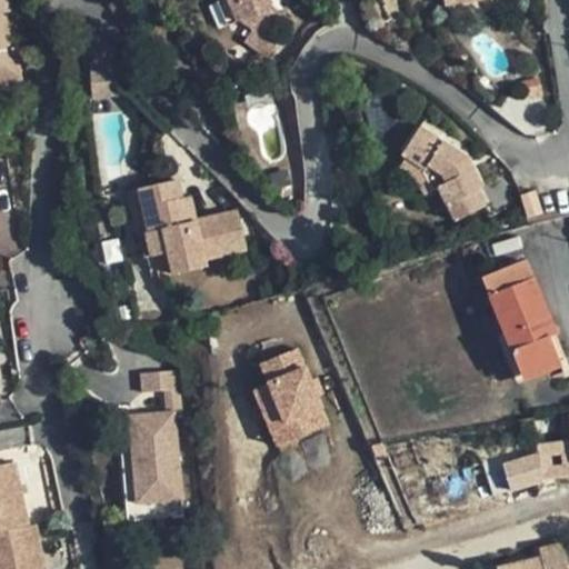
[(0,0),(0,82),(21,79),(8,0),(0,0)]
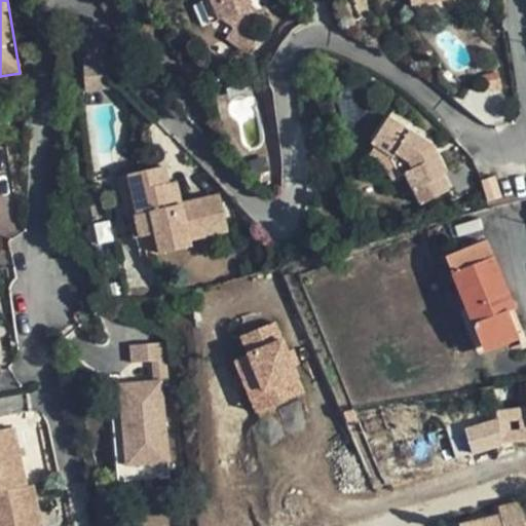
[(211,25),(220,21),(211,0),(205,0),(200,2),(211,25)]
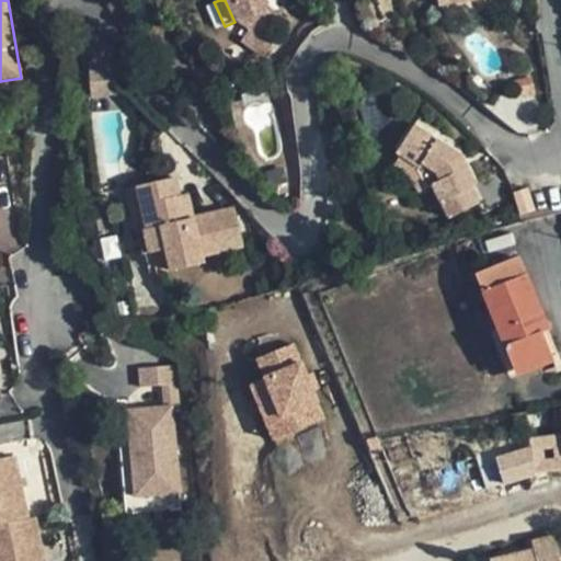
[(238,21),(251,30),(262,37),(278,15),(268,8),(265,0),(225,0),(235,22),(238,21)]
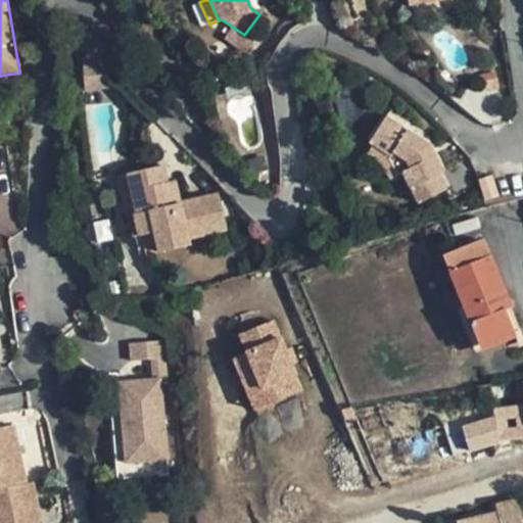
[(254,42),(244,35),(234,28),(227,39),(246,52),(254,42)]
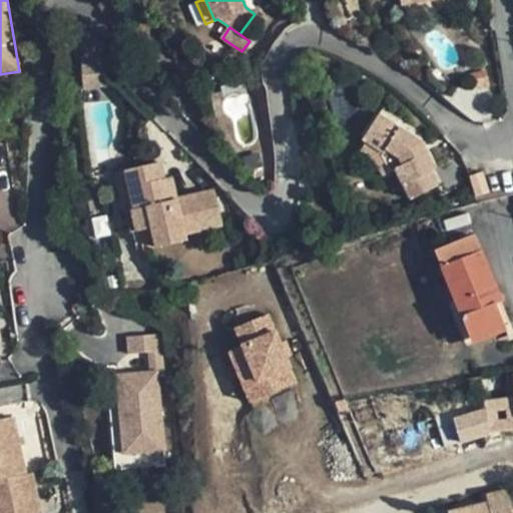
[(475,92),(490,88),(487,77),(472,80),(475,92)]
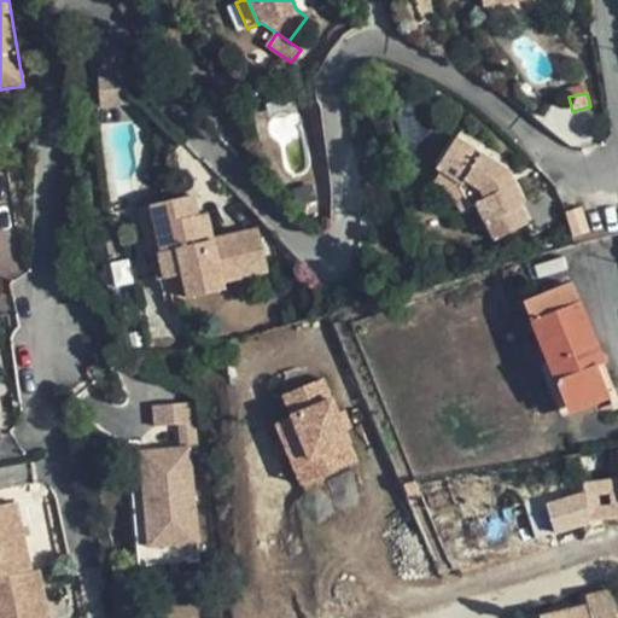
[(437,168),(441,172),(464,184),(460,188),(471,209),(477,204),(495,242),(528,225),(518,208),(524,205),(508,174),(455,139),(437,168)]
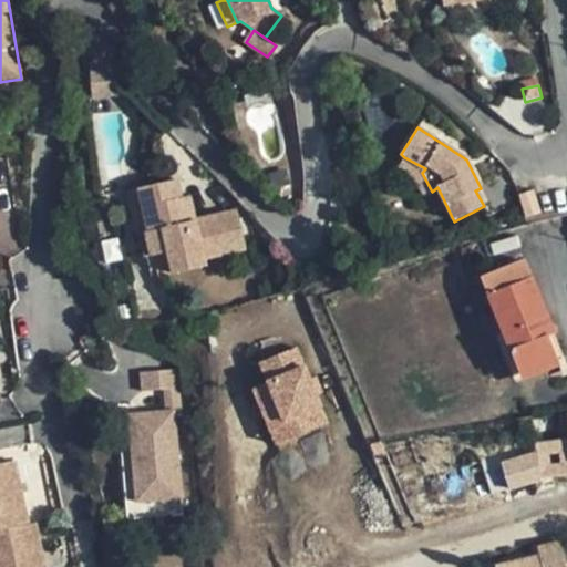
[(424,196),(432,192),(422,173),(425,168),(404,157),(398,168),(414,178),(424,196)]
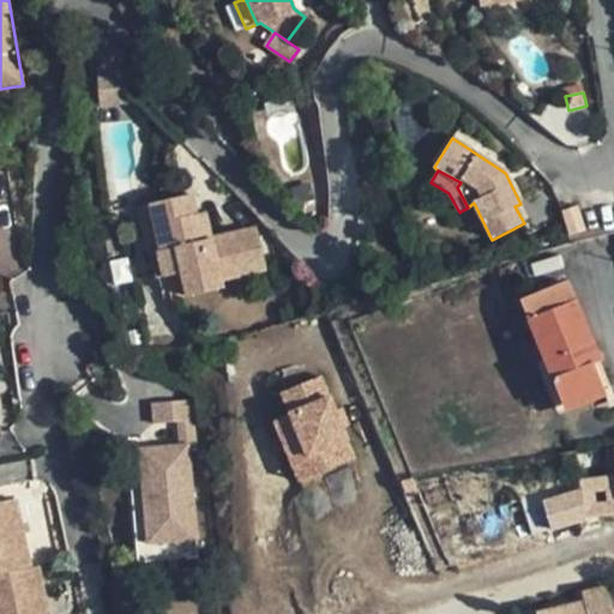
[(256,227),(211,236),(211,239),(203,241),(196,215),(192,196),(139,208),(149,252),(158,251),(164,277),(182,274),(187,298),(226,288),(224,283),(268,271),(256,227)]
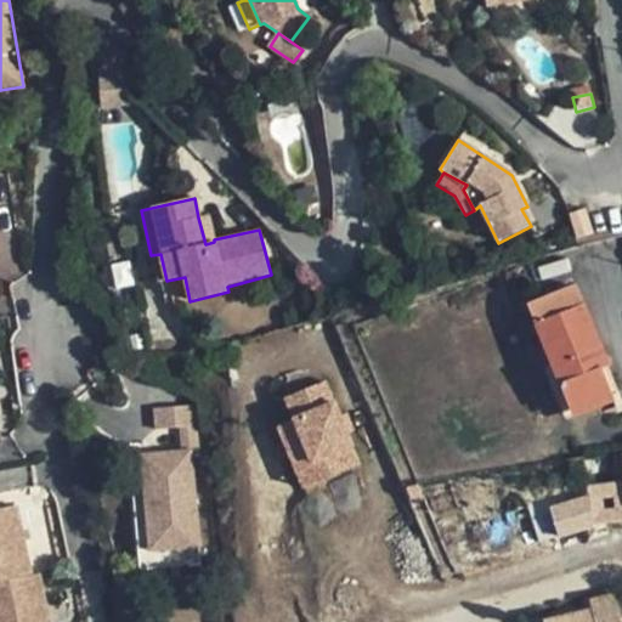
[(570,214),(578,238),(593,235),(584,209),(570,214)]
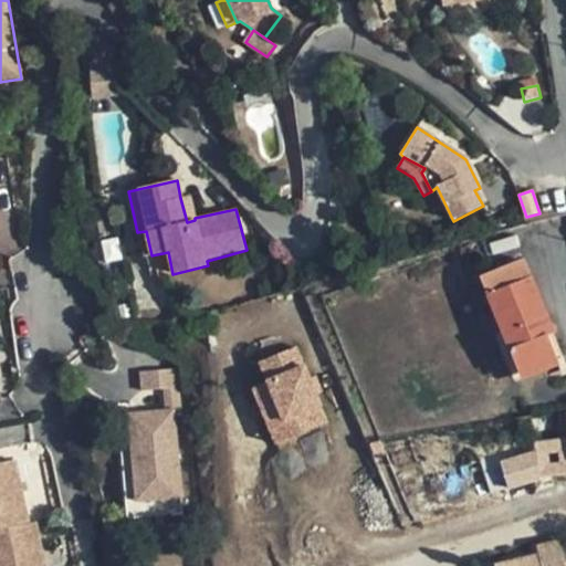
[(180,198),(187,222),(195,220),(195,218),(189,196),(180,198)]
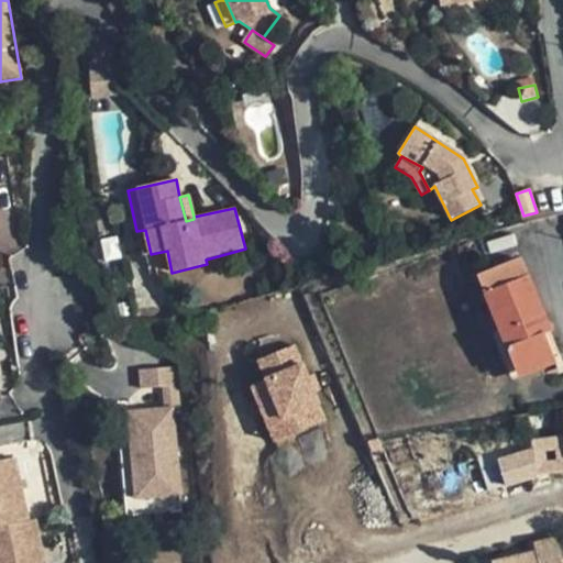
[(478,276),(516,371),(553,356),(543,334),(550,331),(521,258),(478,276)]
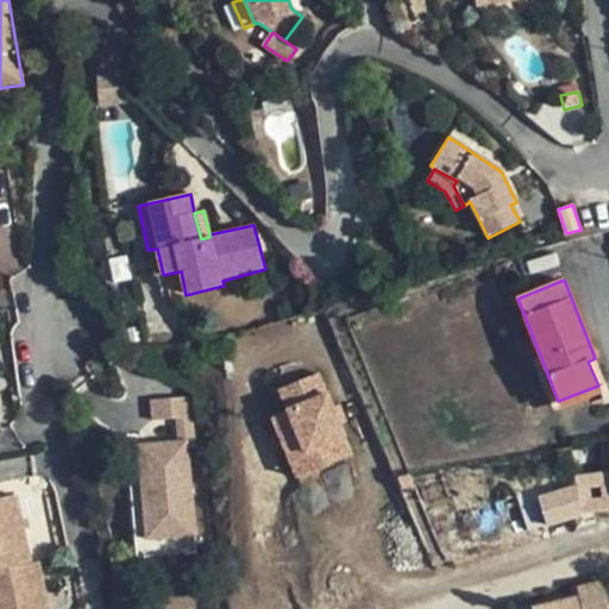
[(319,366),(280,384),(288,407),(313,468),(352,450),(319,366)]
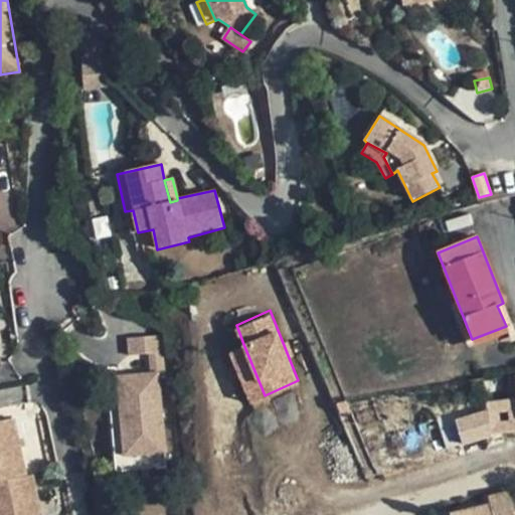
[(508,333),(506,326),(472,339),(475,347),(508,333)]
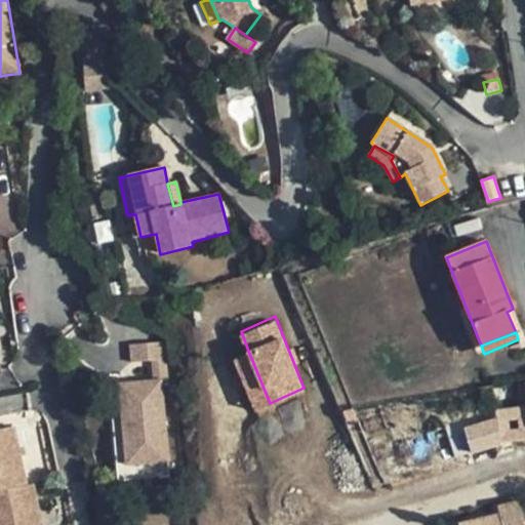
[(153,361),(165,361),(164,342),(130,346),(132,363),(153,361)]
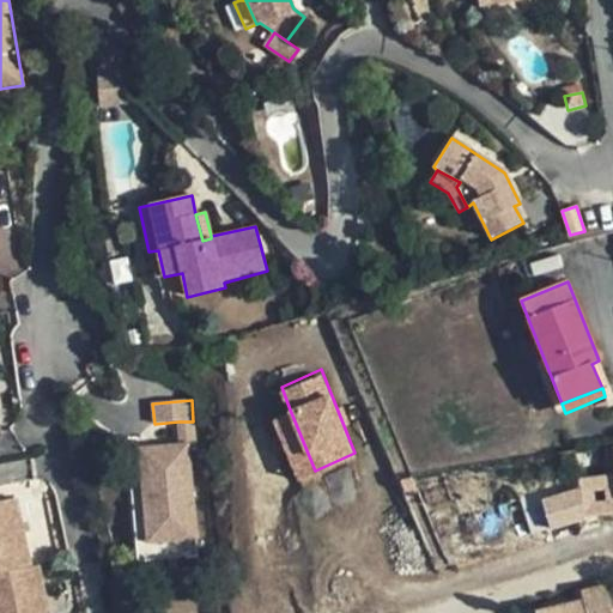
[(290,410),(275,416),(301,478),(315,471),(290,410)]
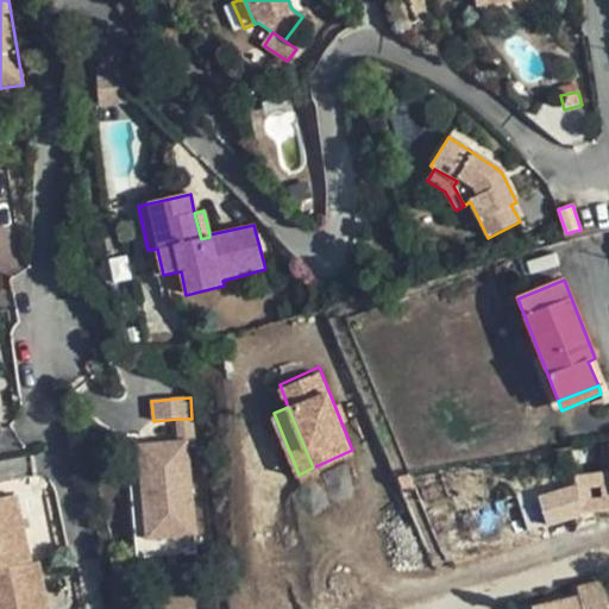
[(192,419),(177,419),(180,443),(139,446),(143,494),(152,494),(156,539),(195,535),(188,443),(194,443),(192,419)]
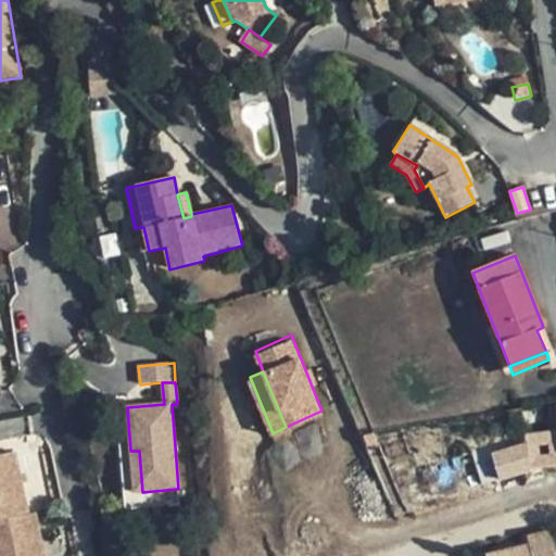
[(547,477),(555,475),(555,411),(523,415),(547,477)]
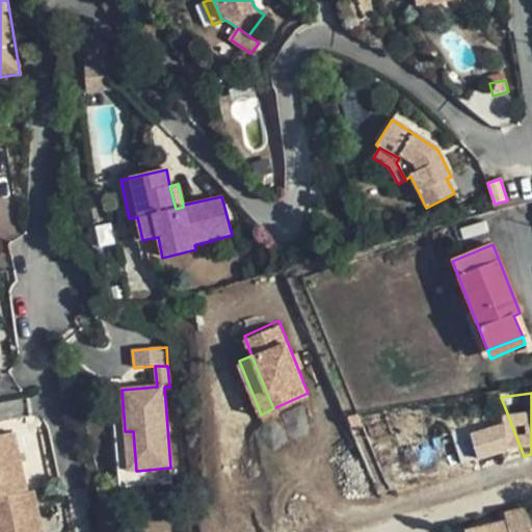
[(128,472),(136,471),(133,431),(125,431),(128,472)]
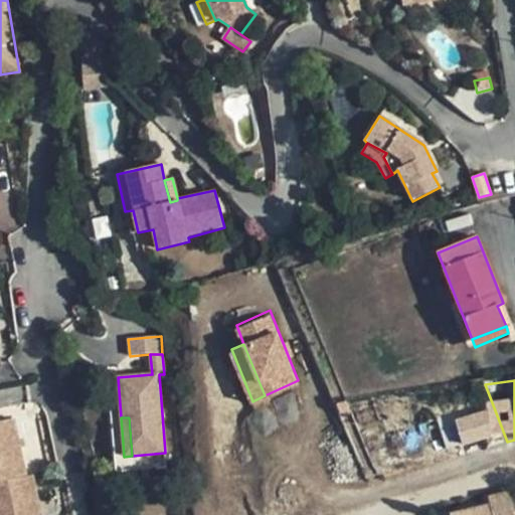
[(14,419),(0,421),(0,514),(40,514),(32,475),(26,477),(14,419)]
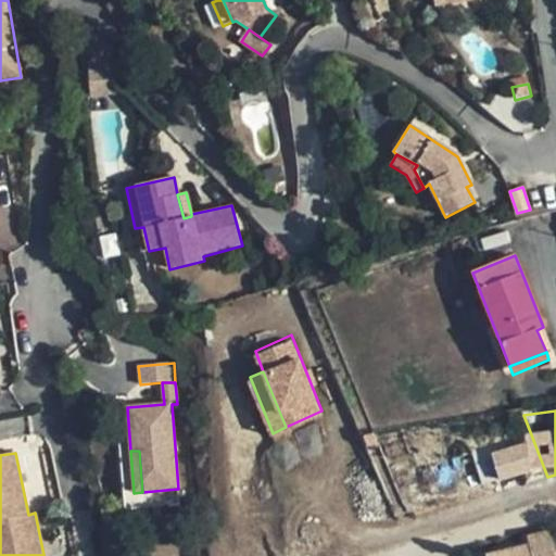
[(178,492),(179,500),(188,498),(188,491),(178,492)]
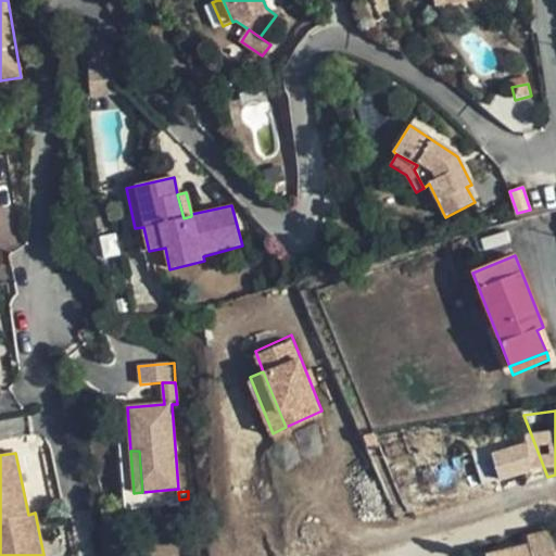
[(489,555),(555,555),(551,533),(528,539),(530,546),(489,555)]
